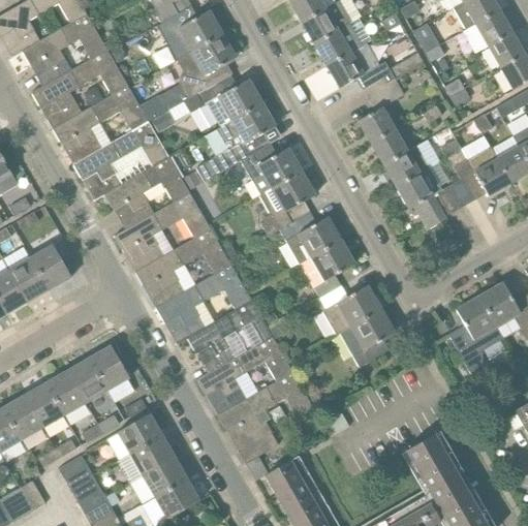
[(14,54),(39,39),(28,20),(59,2),(70,22),(87,12),(79,0),(25,0),(0,14),(0,35),(0,36),(3,34),(14,54)]
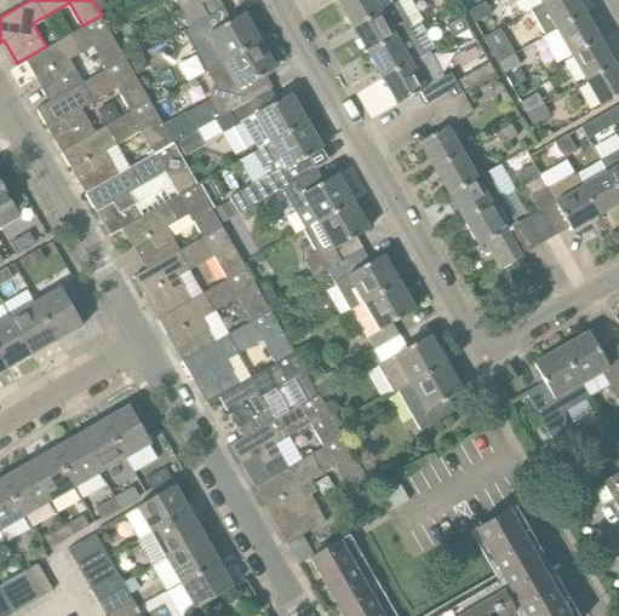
[(190,28),(225,7),(221,0),(190,0),(194,6),(182,13),(190,28)]
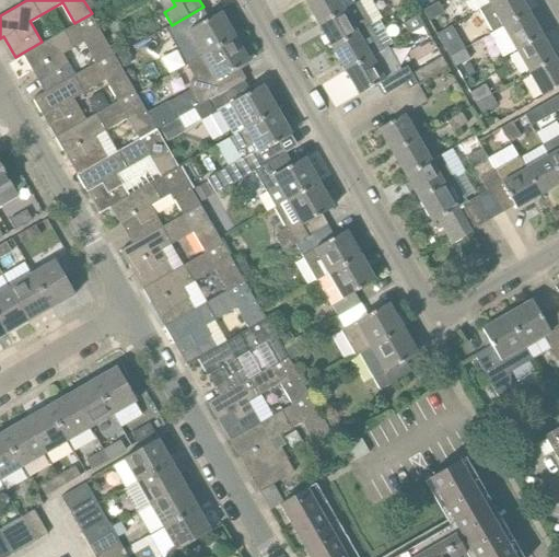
[(319,22),(346,8),(341,0),(306,0),(319,22)]
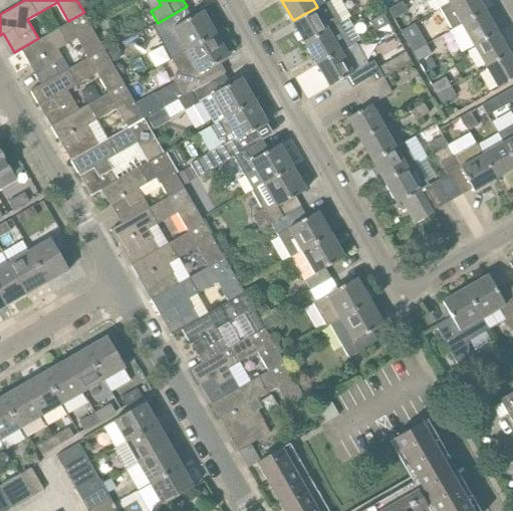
[(395,17),(408,10),(403,0),(389,8),(395,17)]
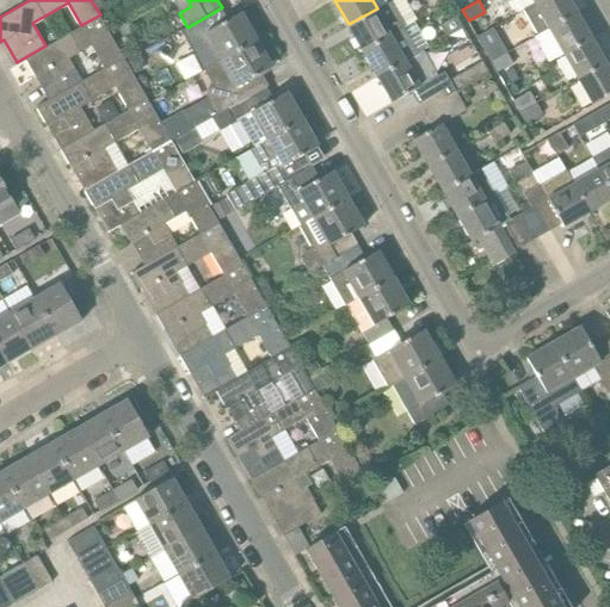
[(549,26),(577,11),(571,0),(537,0),(535,1),(524,7),(538,33),(549,26)]
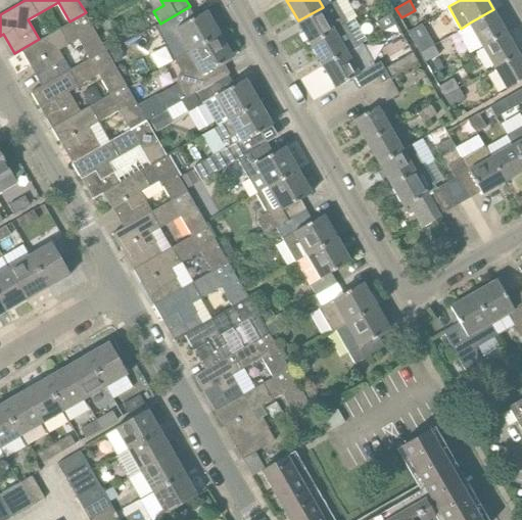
[(189,50),(220,33),(206,9),(195,15),(190,6),(160,24),(173,46),(183,40),(189,50)]
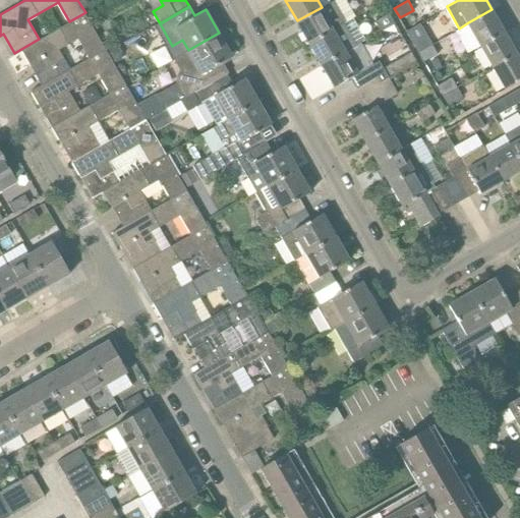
[(309,43),(335,29),(322,7),(297,20),(309,43)]
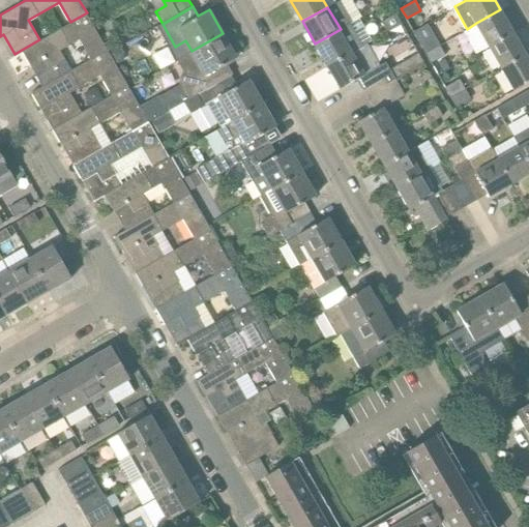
[(490,46),(512,32),(500,9),(476,23),(490,46)]
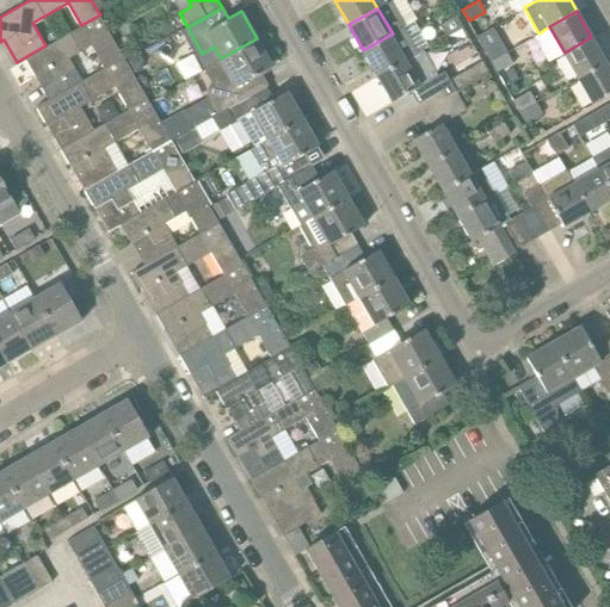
[(53,97),(82,80),(69,57),(92,44),(105,67),(124,56),(100,14),(81,25),(45,45),(17,62),(13,64),(14,66),(26,59),(37,76),(39,74),(53,97)]
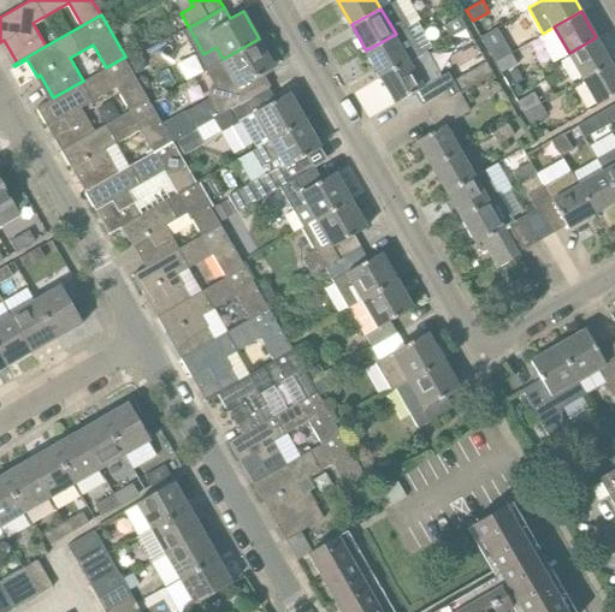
[(450,35),(467,25),(460,15),(444,24),(450,35)]
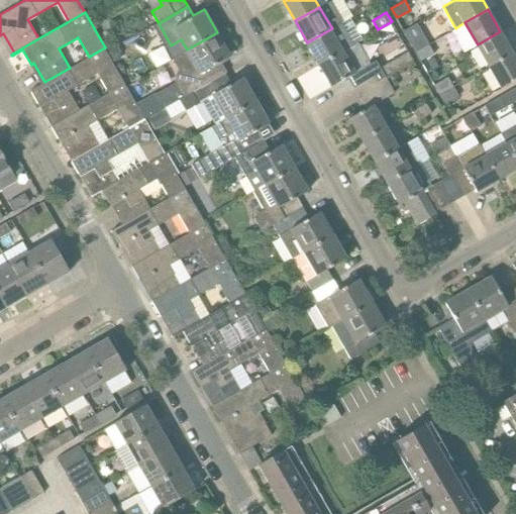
[(319,64),(344,49),(332,28),(307,42),(319,64)]
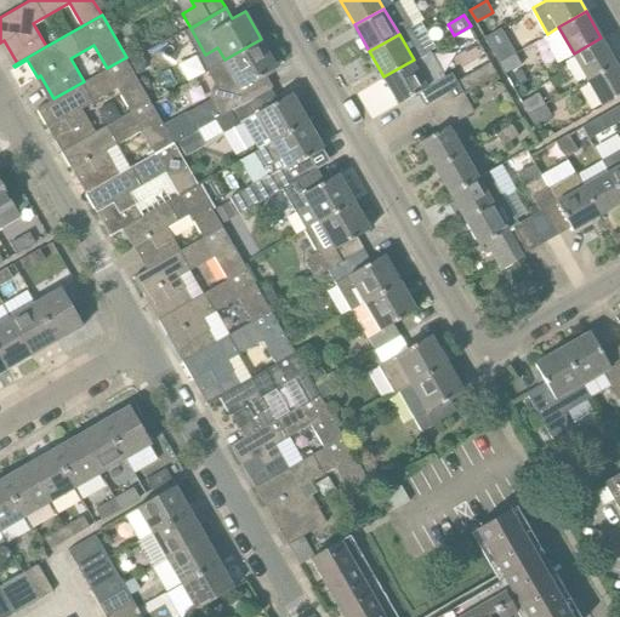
[(589,79),(616,63),(601,38),(574,53),(589,79)]
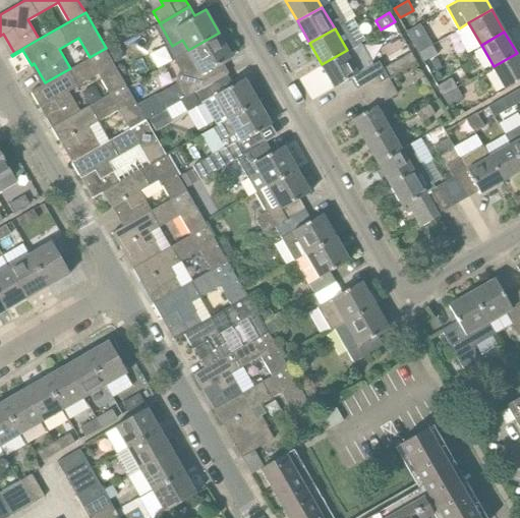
[(192,92),(219,76),(227,71),(222,62),(232,56),(219,33),(188,50),(173,58),(192,92)]
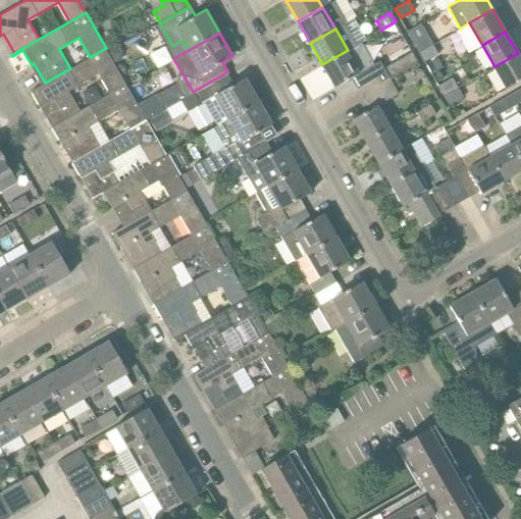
[(419,51),(433,44),(427,35),(414,42),(419,51)]
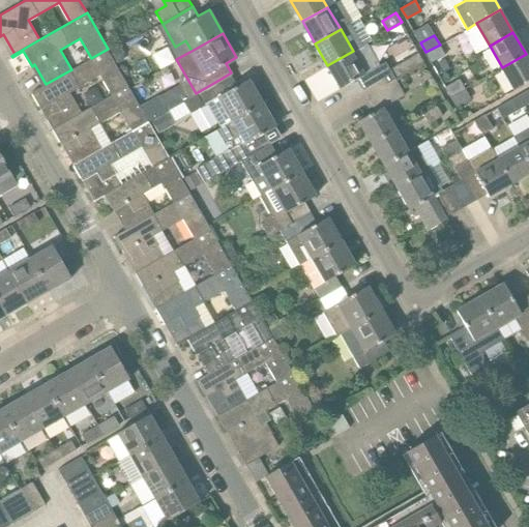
[(357,78),(363,89),(385,77),(387,80),(394,76),(422,62),(416,51),(389,66),(385,61),(380,64),(368,41),(361,46),(353,51),(327,65),(341,87),(357,78)]
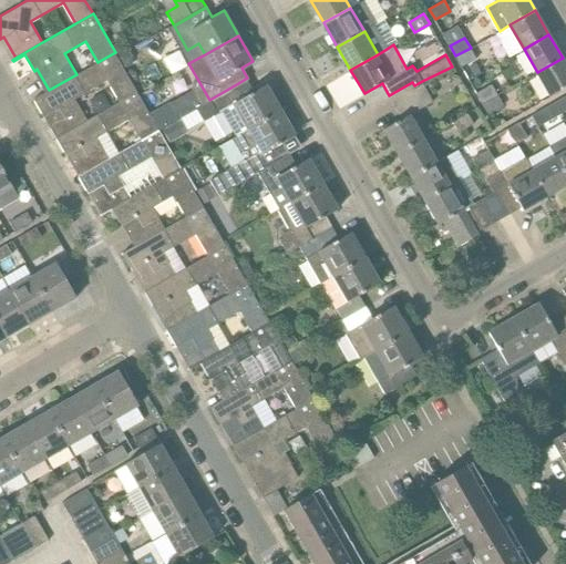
[(461,67),(477,58),(471,48),(455,55),(461,67)]
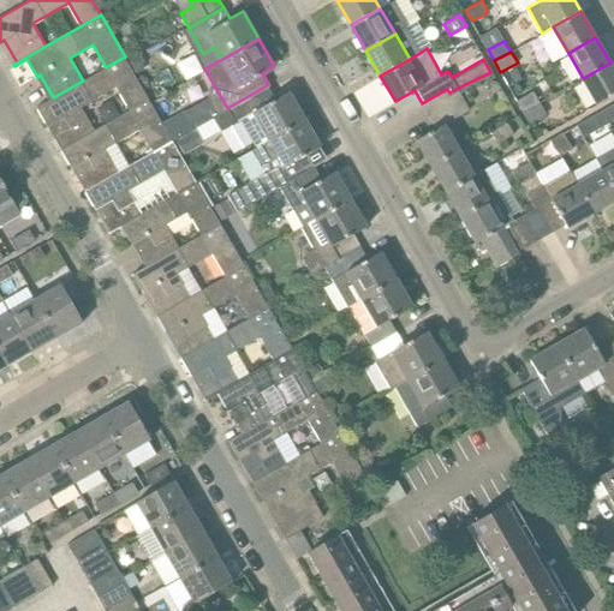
[(64,147),(94,130),(81,107),(117,87),(130,109),(149,99),(125,57),(106,67),(83,81),(53,97),(37,106),(48,125),(52,124),(64,147)]
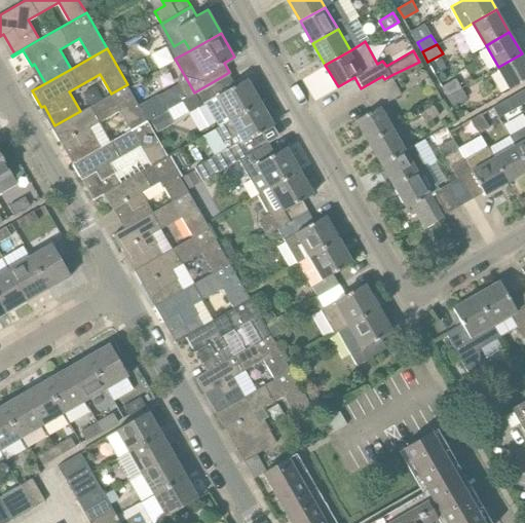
[(511,88),(524,80),(524,59),(522,53),(498,67),(511,88)]
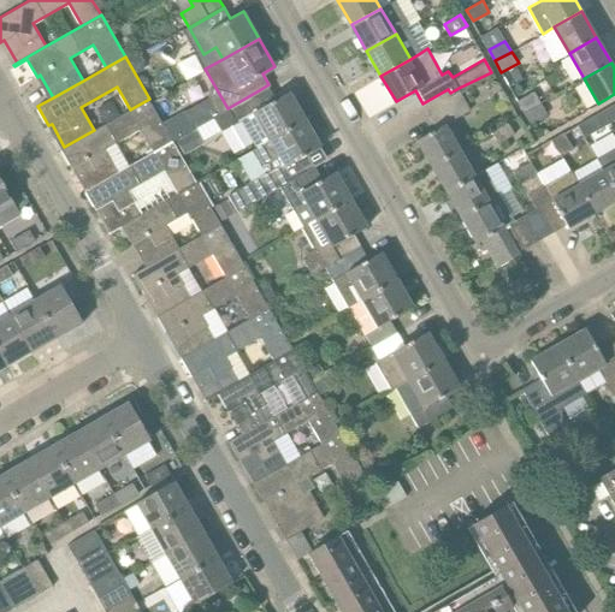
[(430,116),(437,128),(417,140),(432,165),(461,148),(447,123),(471,110),(459,88),(450,93),(455,102),(430,116)]
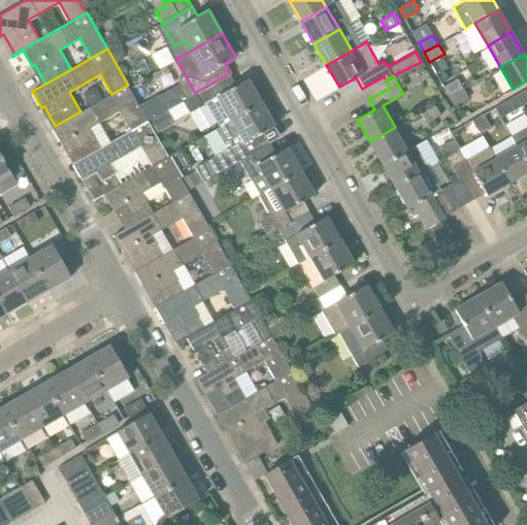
[(384,76),(362,89),(364,92),(368,99),(390,88),(386,79),(384,76)]
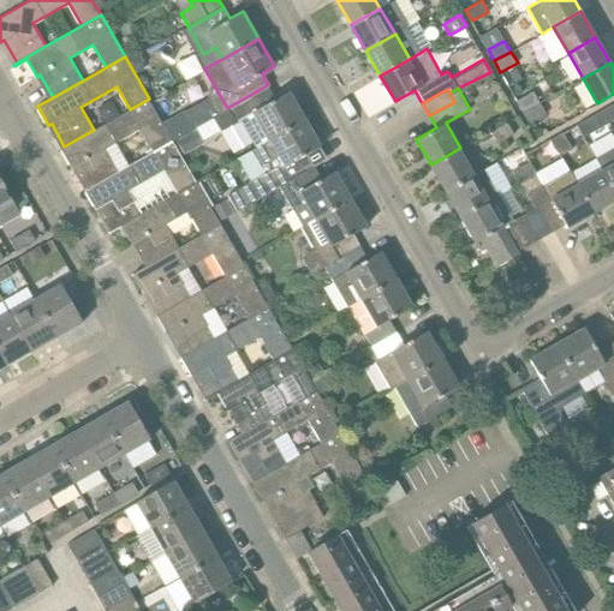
[(269,139),(304,119),(288,91),(266,103),(258,90),(227,108),(236,121),(243,118),(257,145),(269,139)]
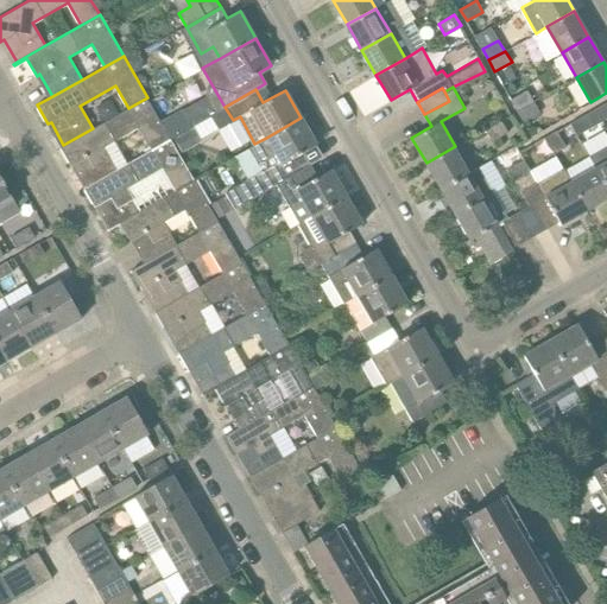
[(517,110),(533,101),(528,89),(511,99),(517,110)]
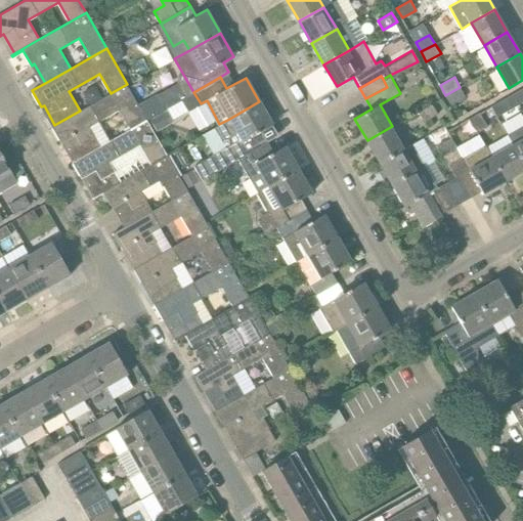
[(75,160),(101,145),(90,126),(120,109),(131,129),(147,120),(127,84),(111,93),(80,111),(54,125),(52,126),(61,142),(64,140),(75,160)]
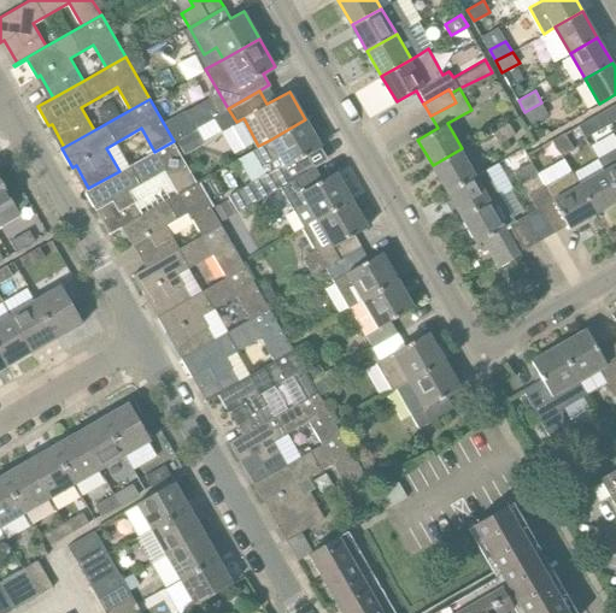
[(532,123),(549,113),(541,102),(524,112),(532,123)]
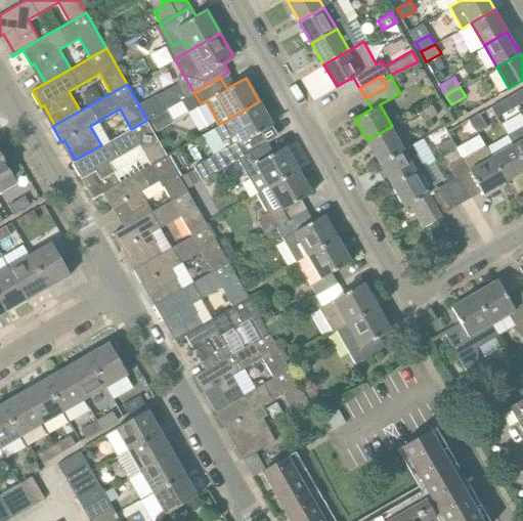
[(520,103),(522,101),(522,87),(514,92),(520,103)]
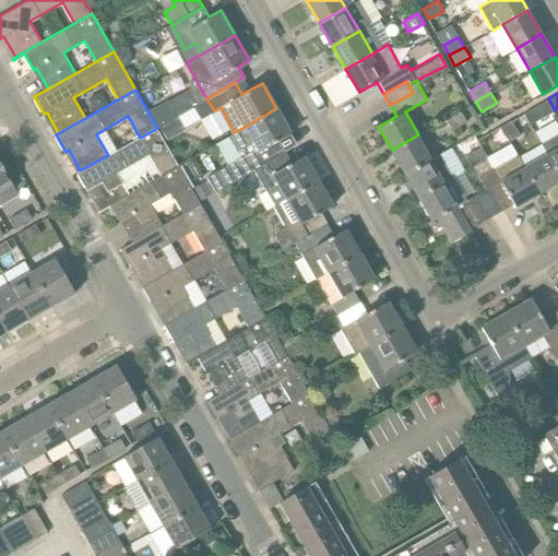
[(555,110),(548,98),(542,103),(534,107),(541,118),(555,110)]
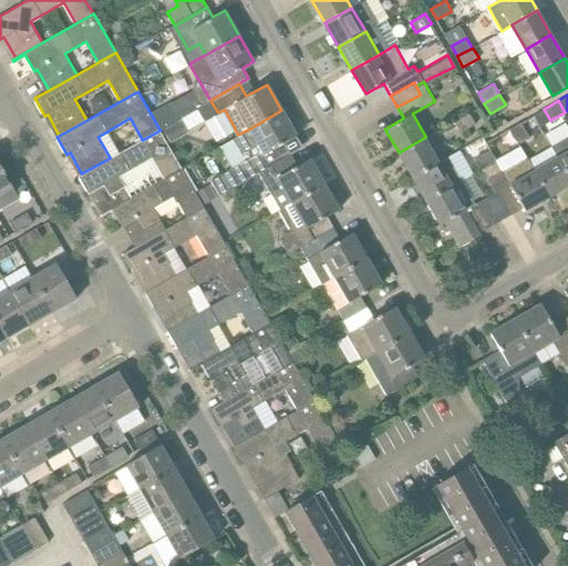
[(171,101),(150,113),(160,130),(181,117),(171,101)]
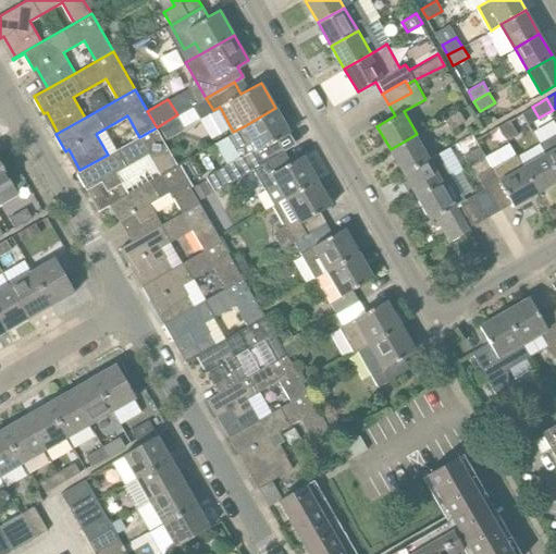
[(255,168),(285,150),(279,139),(291,133),(275,108),(244,126),(256,148),(208,175),(217,189),(254,169),(255,168)]
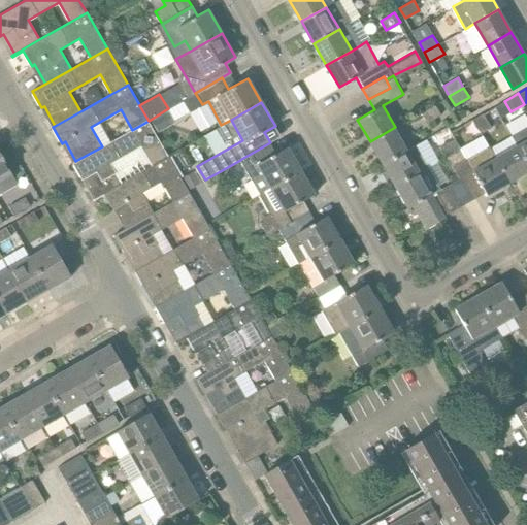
[(427,122),(441,115),(436,104),(421,112),(427,122)]
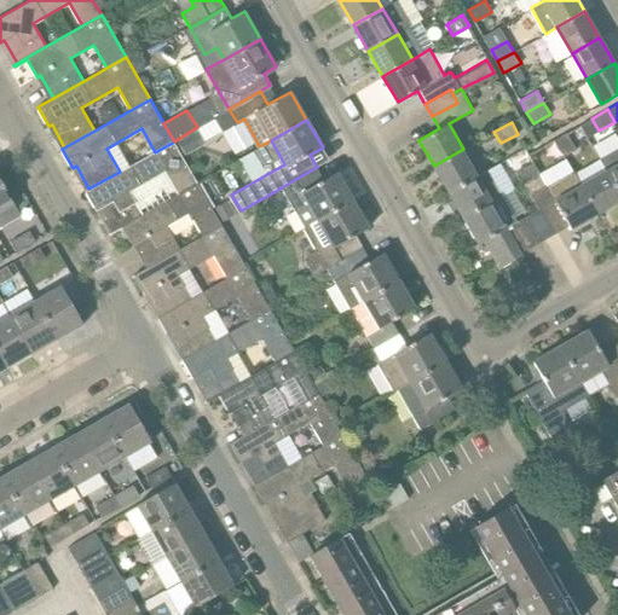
[(604,152),(617,144),(617,128),(596,139),(604,152)]
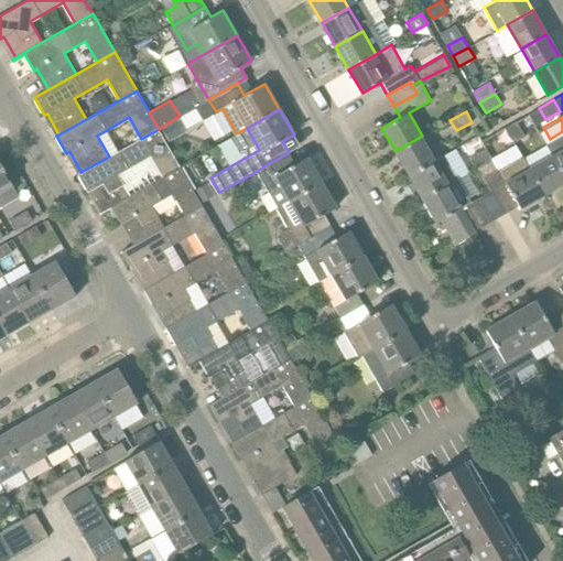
[(515,142),(526,136),(517,120),(506,127),(515,142)]
